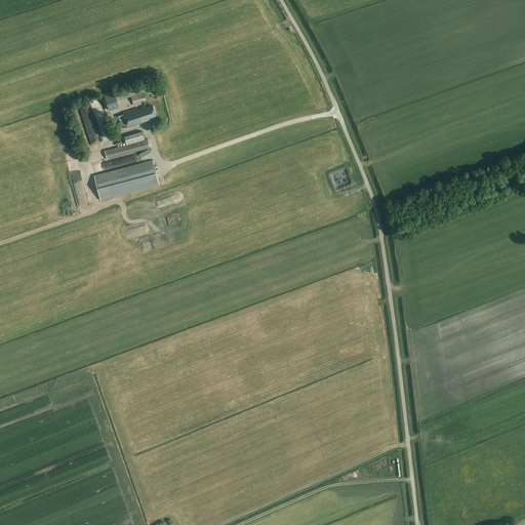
[(115,91),(117,101),(131,96),(133,104),(147,101),(145,92),(157,89),(155,80),(115,91)]
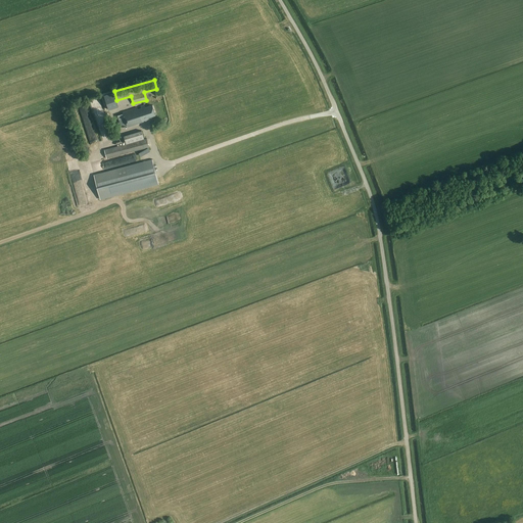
[(108,108),(119,106),(116,100),(114,91),(104,94),(108,108)]
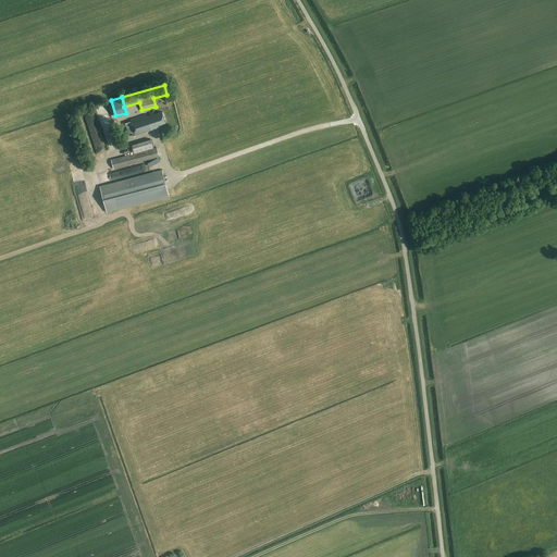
[(113,136),(106,106),(99,108),(107,137),(113,136)]
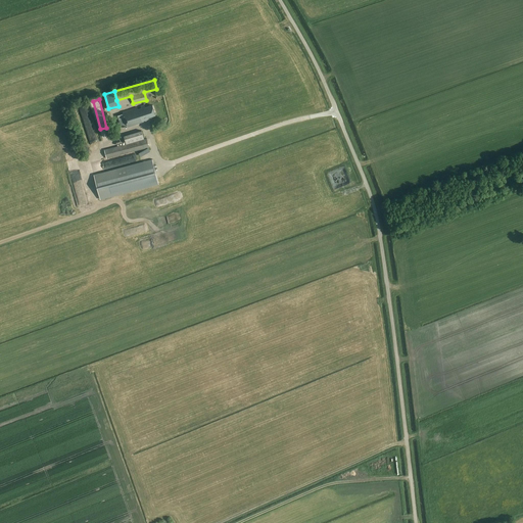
[(86,105),(79,108),(85,121),(91,117),(86,105)]
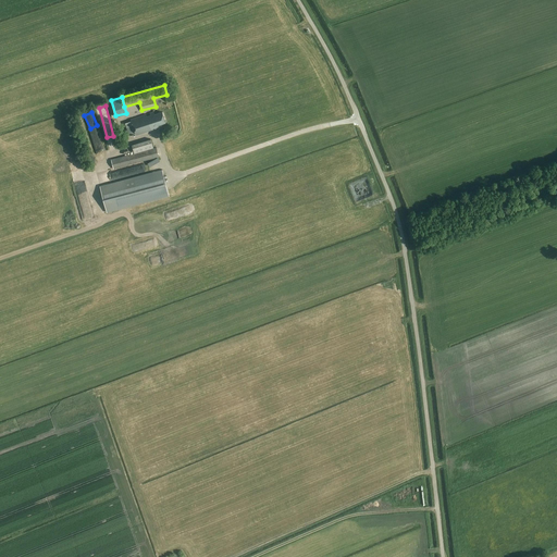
[(162,112),(155,114),(153,112),(149,113),(150,114),(147,115),(146,114),(131,120),(131,121),(125,123),(130,135),(135,134),(136,135),(159,127),(158,125),(165,123),(162,112)]
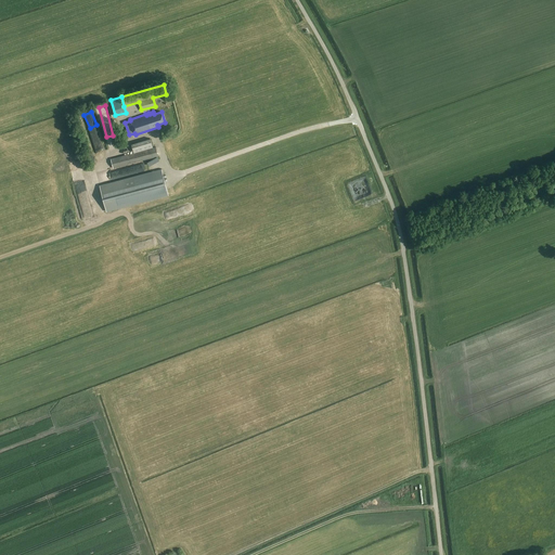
[(151,139),(138,142),(131,144),(133,153),(153,147),(151,139)]
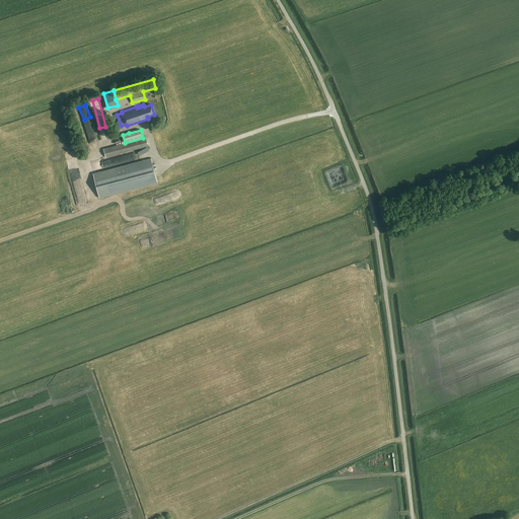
[(103,149),(105,157),(148,146),(145,138),(103,149)]
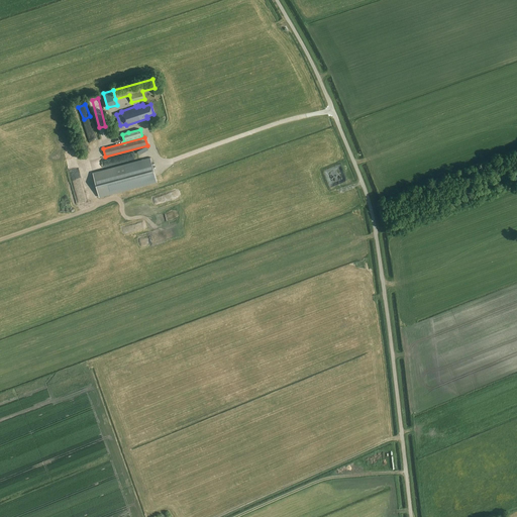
[(146,146),(137,151),(138,154),(148,149),(146,146)]
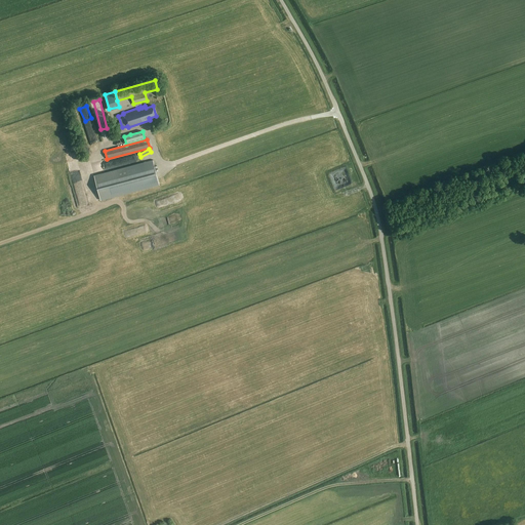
[(153,160),(94,175),(102,200),(159,185),(153,160)]
